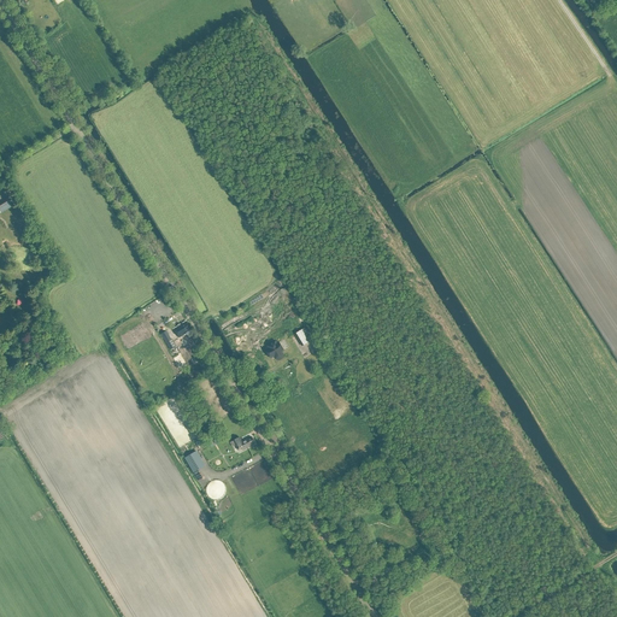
[(194,335),(191,329),(192,329),(187,322),(174,329),(180,338),(187,334),(189,339),(194,335)]
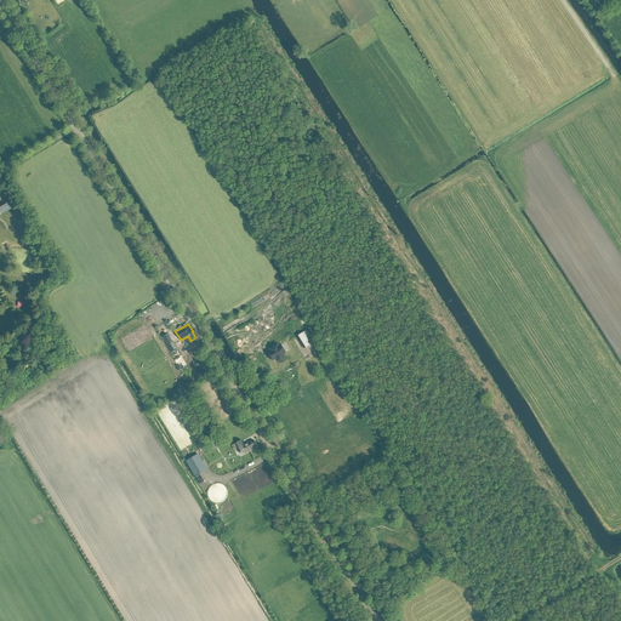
[(303,348),(314,342),(307,330),(296,336),(303,348)]
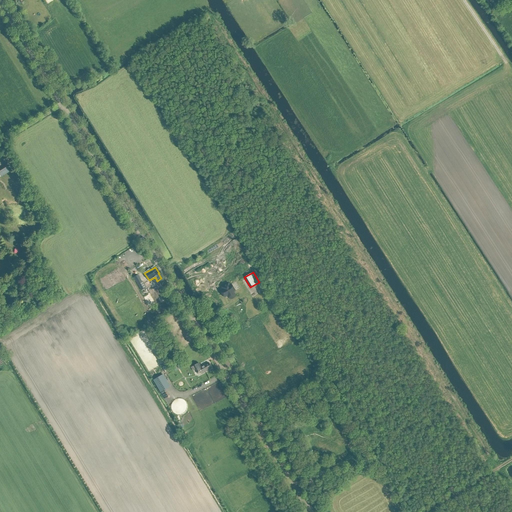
[(141,290),(146,288),(138,275),(134,277),(141,290)]
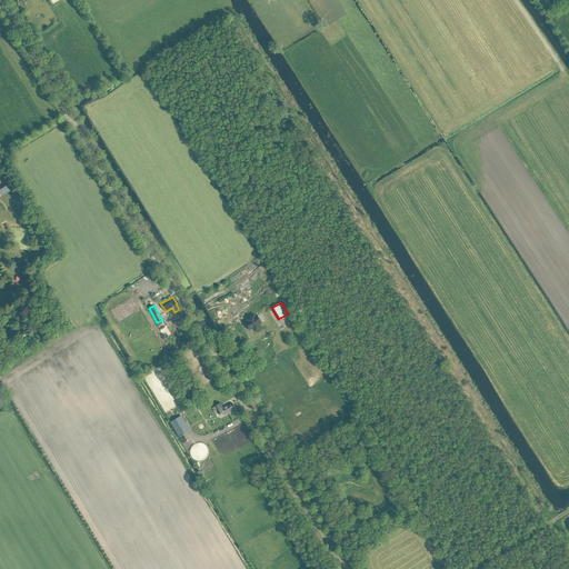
[(253,315),(247,319),(248,321),(246,323),(250,330),(252,329),(253,331),(256,332),(258,332),(260,331),(261,329),(261,327),(260,325),(261,323),(257,316),(256,317),(253,315)]
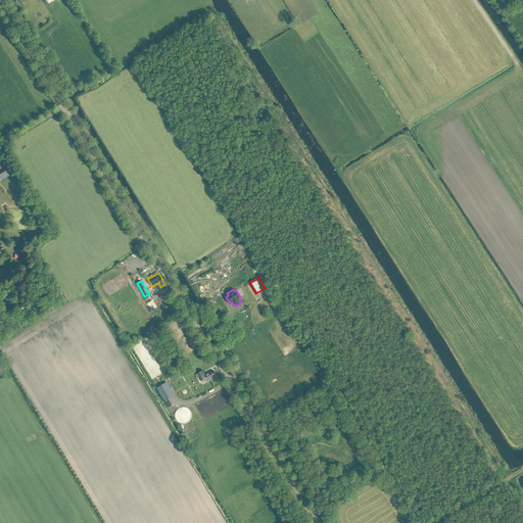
[(8,328),(5,323),(0,326),(0,328),(2,332),(8,328)]
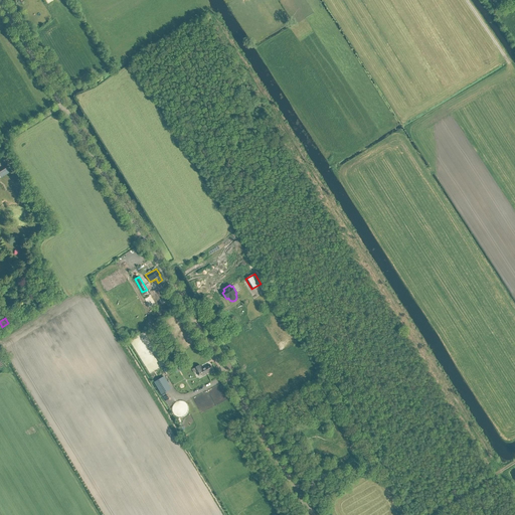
[(173,370),(170,365),(161,371),(164,376),(173,370)]
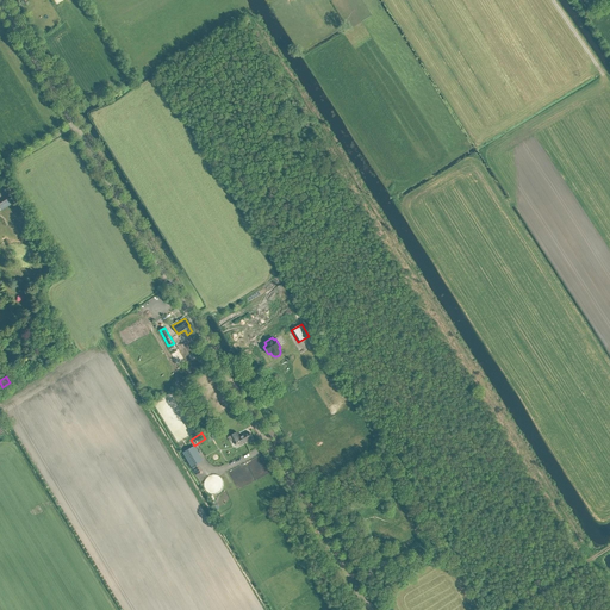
[(240,437),(237,433),(228,437),(230,442),(232,440),(235,444),(238,443),(241,446),(250,440),(249,439),(251,437),(249,433),(243,436),(243,435),(240,437)]
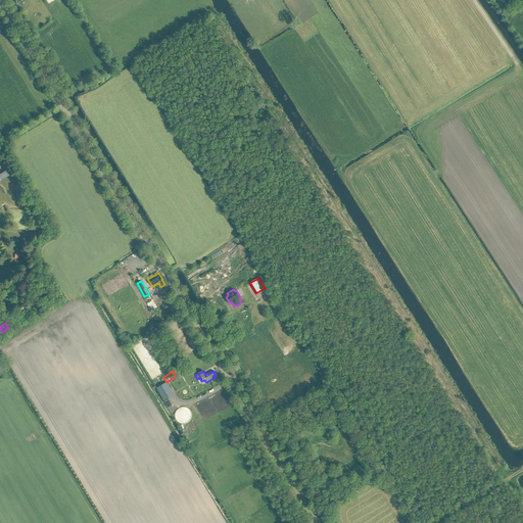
[(164,400),(174,394),(167,382),(156,388),(164,400)]
